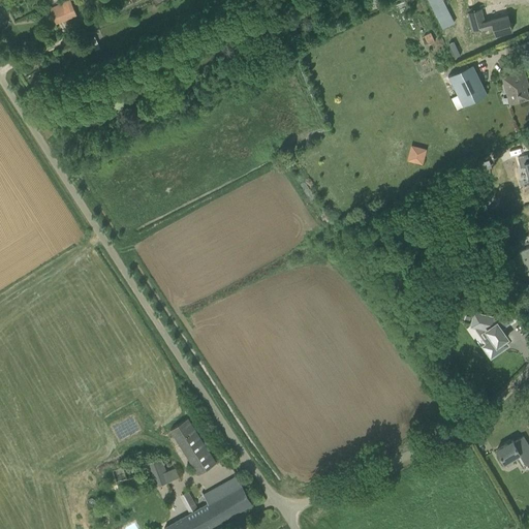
[(442,0),(428,0),(442,28),(454,22),(442,0)]
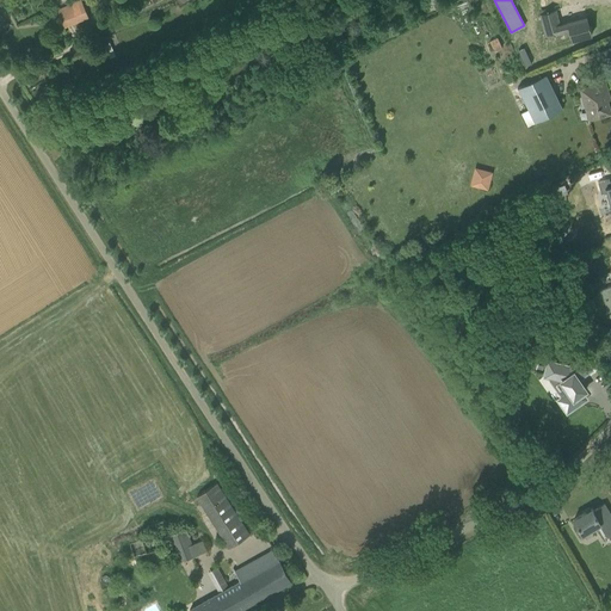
[(81,1),(72,6),(78,20),(87,16),(81,1)]
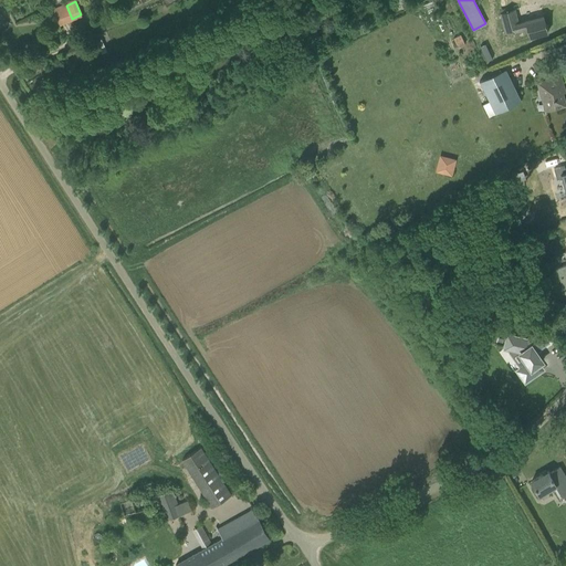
[(546,24),(544,16),(519,23),(514,9),(500,13),(505,32),(526,27),(530,38),(548,32),(547,30),(548,29),(547,25),(546,24)]
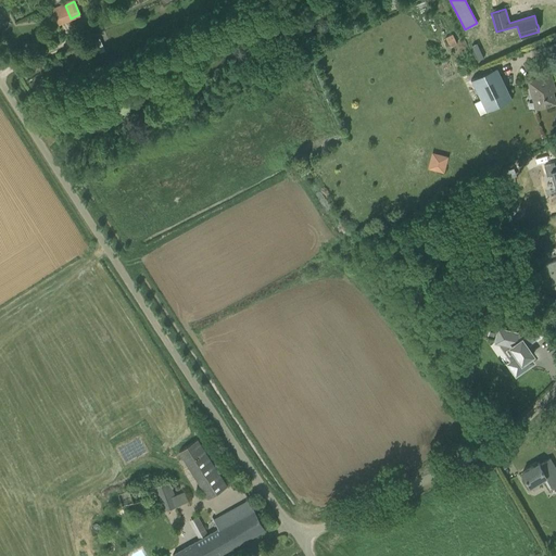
[(452,34),(445,38),(450,47),(457,43),(452,34)]
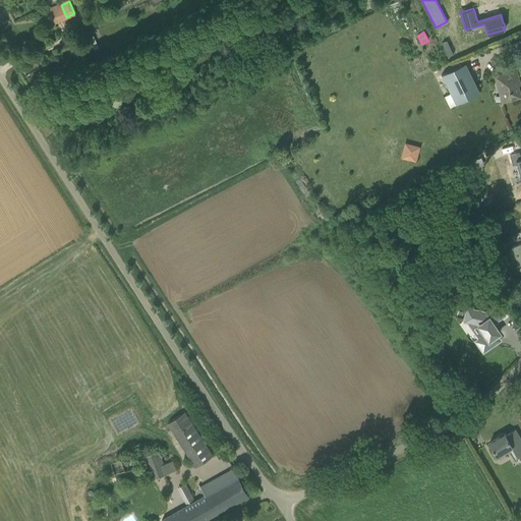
[(89,38),(94,50),(99,48),(94,36),(89,38)]
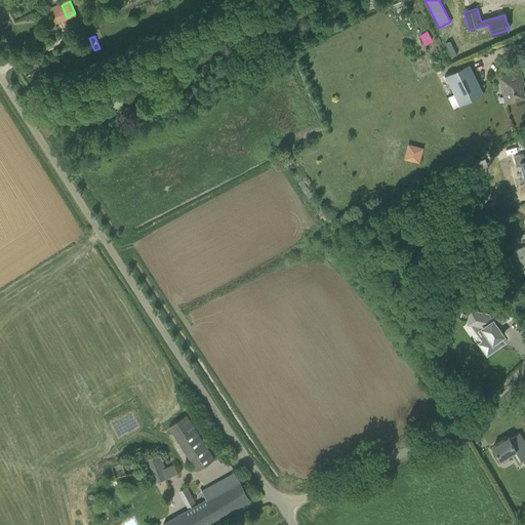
[(69,62),(64,65),(70,76),(74,75),(72,72),(74,71),(69,62)]
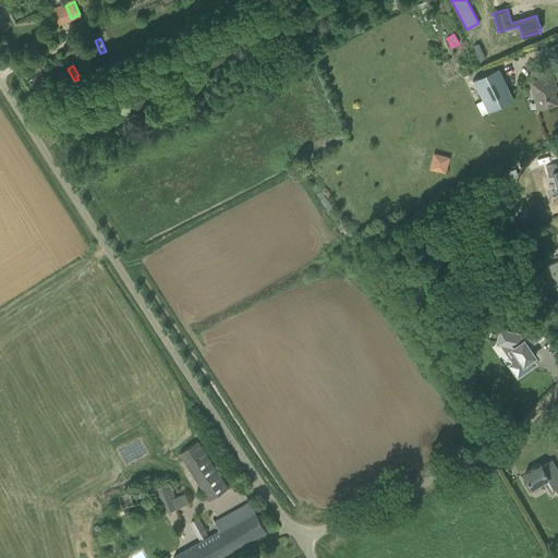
[(498,68),(472,81),(482,100),(487,112),(498,107),(513,99),(498,68)]
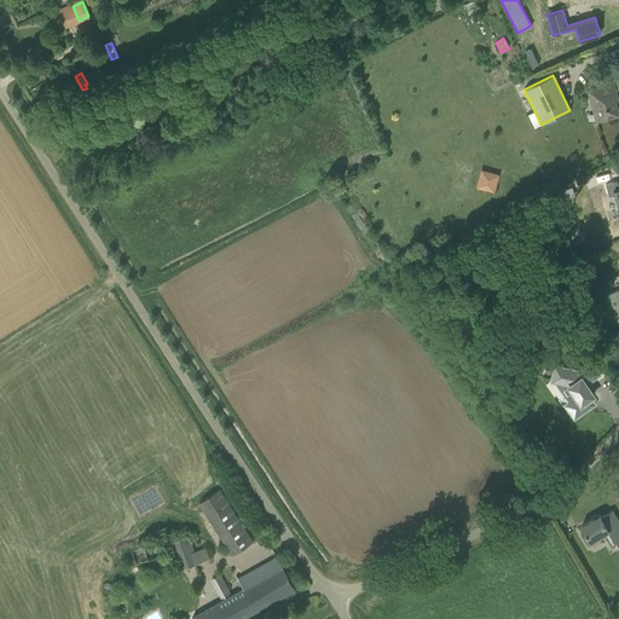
[(80,97),(70,79),(57,86),(65,104),(80,97)]
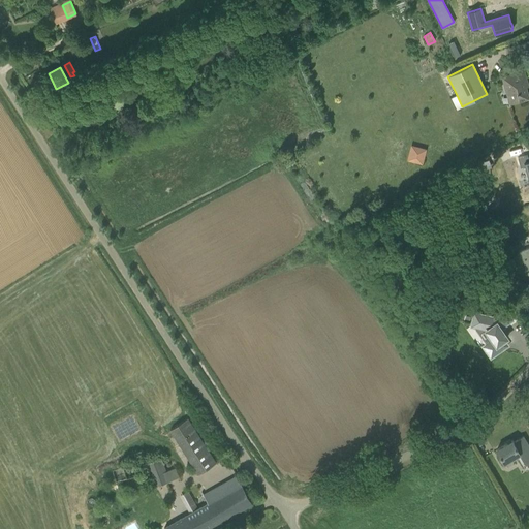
[(527,82),(524,71),(502,78),(509,103),(528,98),(524,83),(527,82)]
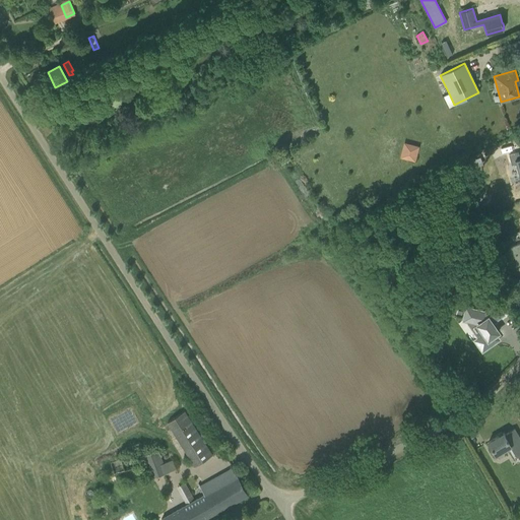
[(29,83),(33,89),(43,82),(39,77),(29,83)]
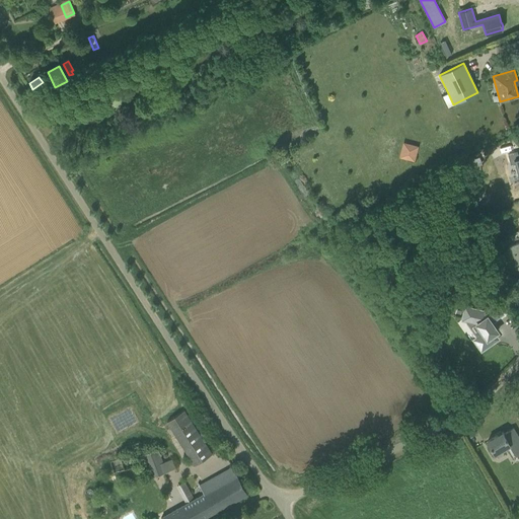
[(48,91),(46,88),(47,88),(46,87),(35,91),(36,93),(38,95),(48,91)]
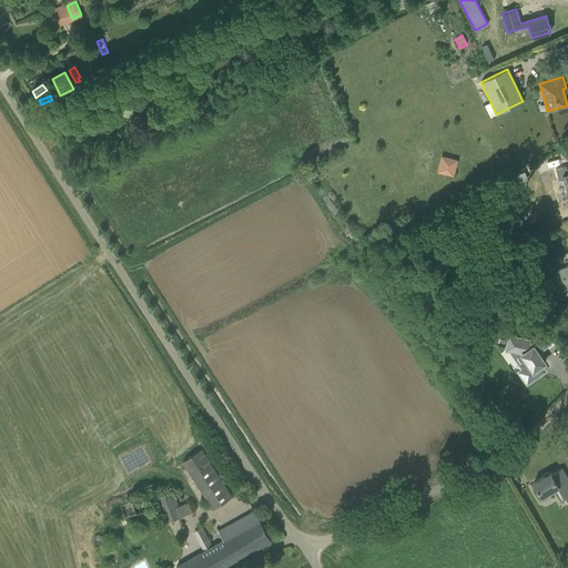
[(454,176),(458,159),(442,154),(436,171),(454,176)]
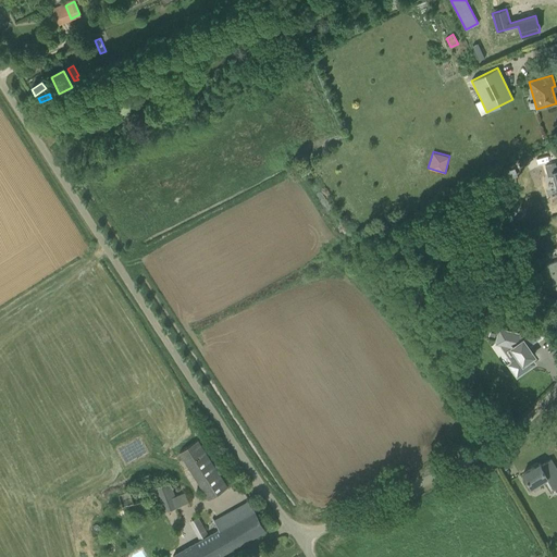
[(556,163),(545,166),(548,176),(553,174),(556,189),(556,164),(556,165),(556,163)]
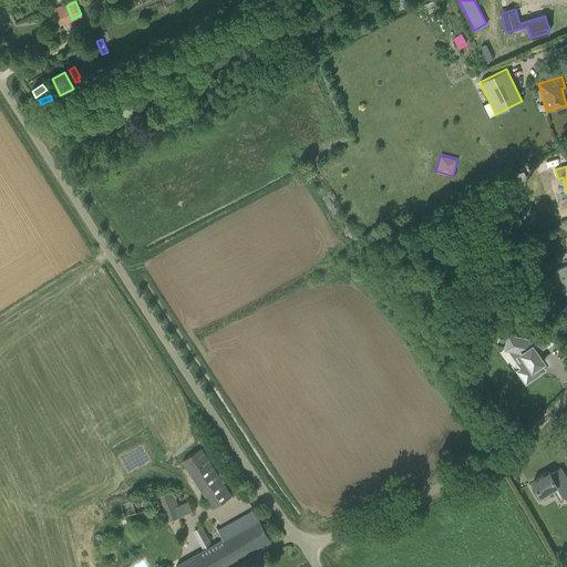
[(502,250),(505,249),(507,247),(507,244),(504,241),(501,241),(498,245),(500,248),(502,250)]
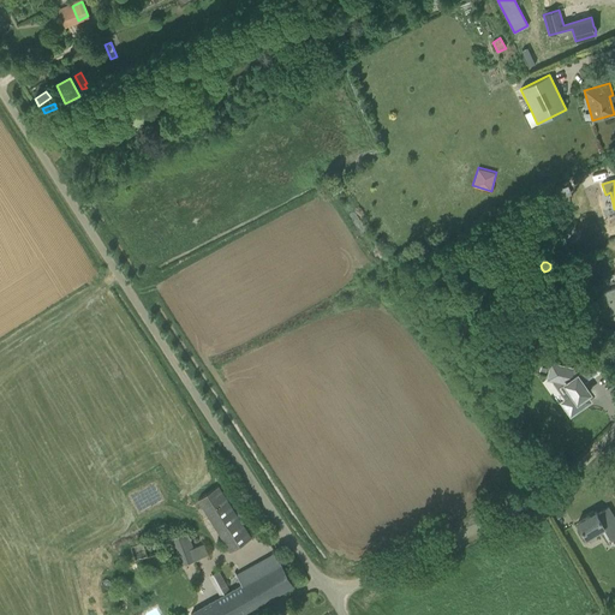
[(554,327),(551,312),(533,316),(537,330),(554,327)]
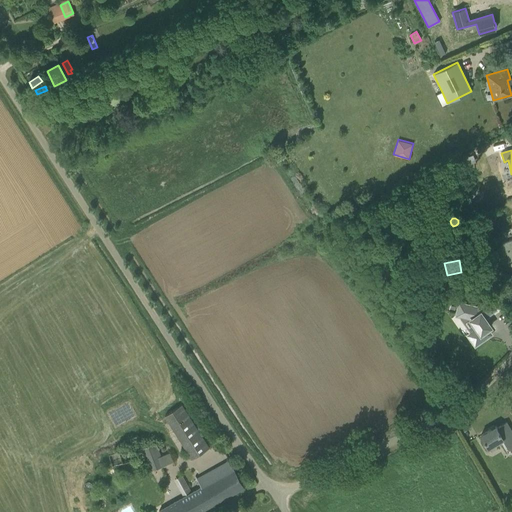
[(459,303),(456,315),(458,316),(471,319),(470,320),(477,329),(470,334),(468,335),(475,345),(491,334),(487,329),(491,327),(484,318),(496,310),(488,299),(477,307),(459,303)]
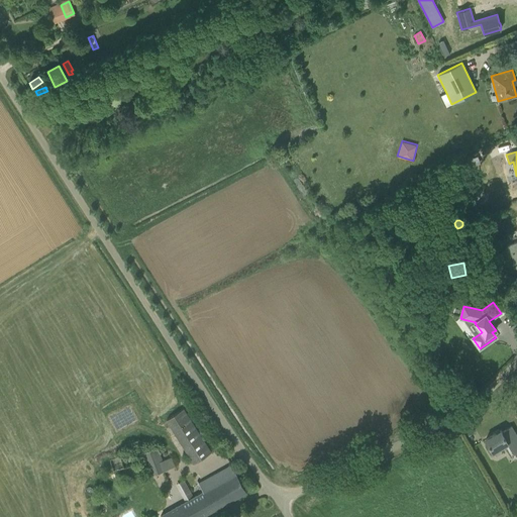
[(188,408),(169,418),(193,463),(212,453),(188,408)]
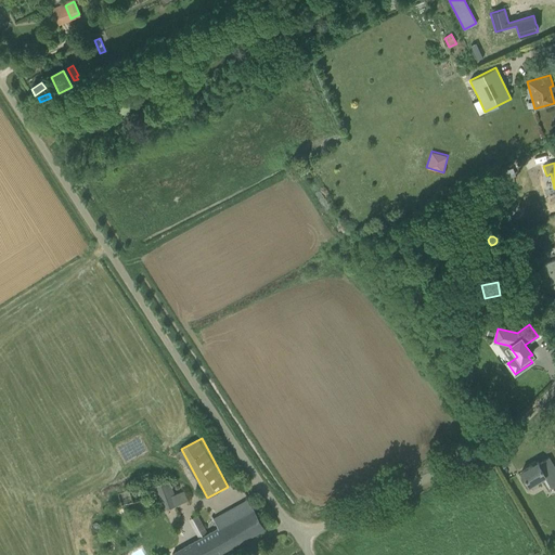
[(538,462),(520,472),(528,485),(544,475),(551,486),(554,482),(554,468),(549,457),(539,464),(538,462)]
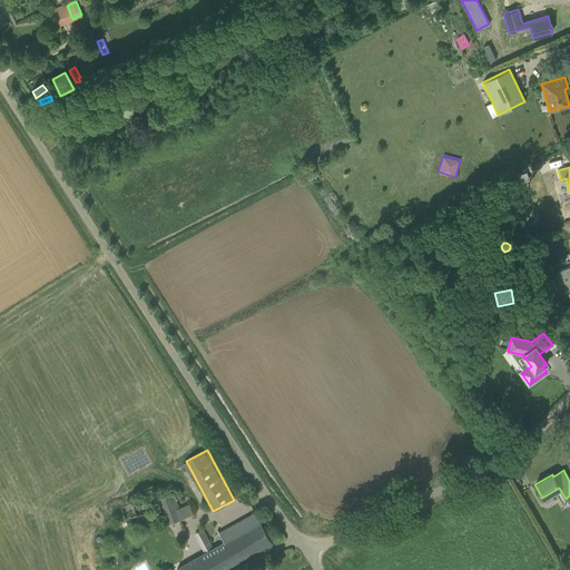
[(173,493),(157,499),(166,524),(192,514),(187,504),(179,508),(176,502),(173,493)]
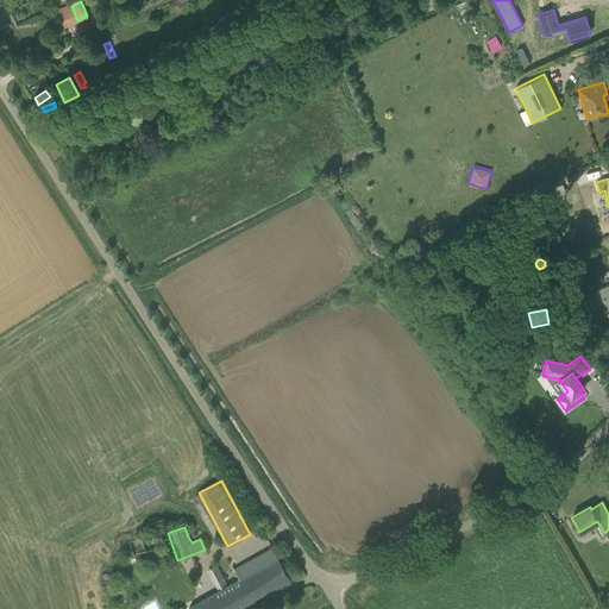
[(218,591),(189,608),(236,608),(248,603),(290,579),(278,557),(239,579),(228,585),(218,591)]
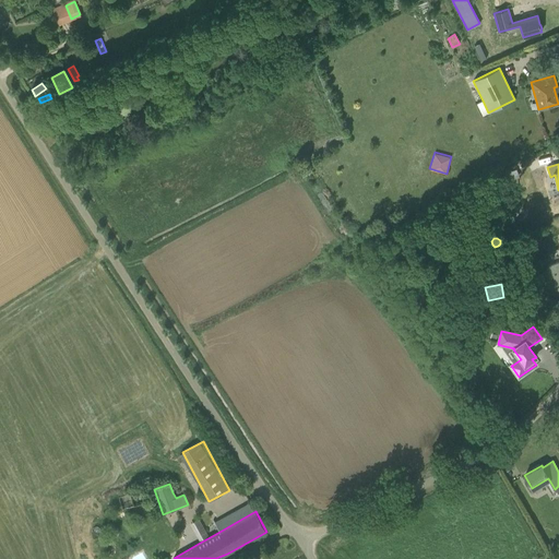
[(201,520),(182,526),(188,539),(194,537),(197,543),(207,538),(201,520)]
